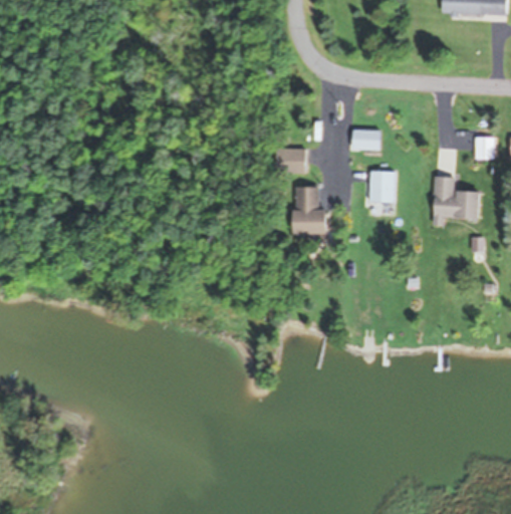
[(509,0),(441,0),(442,14),(510,15),(509,0)]
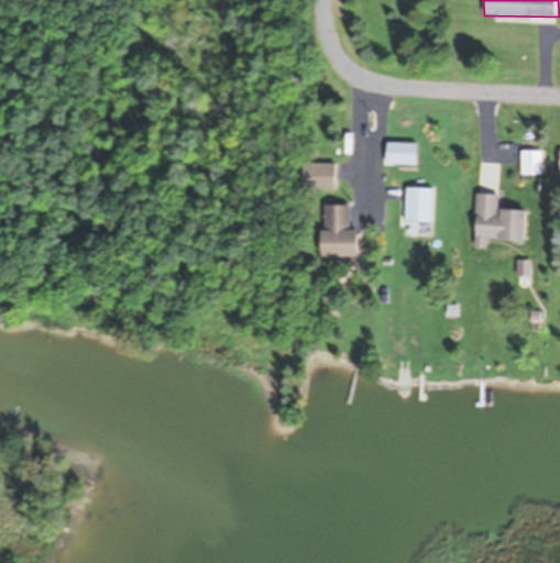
[(520,174),(540,174),(540,150),(520,150),(520,174)]
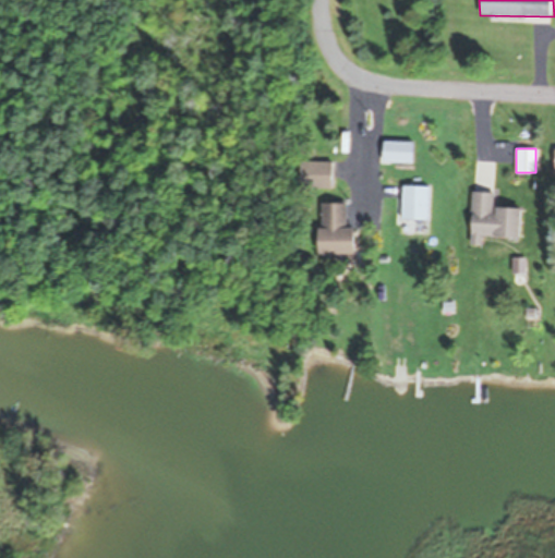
[(330,187),(330,160),(310,160),(310,187),(330,187)]
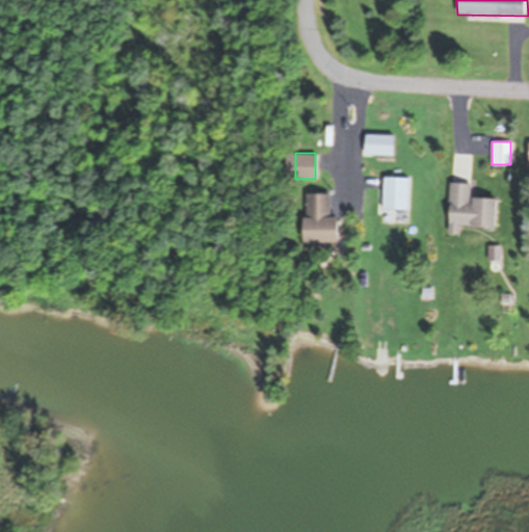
[(381,209),(407,209),(407,177),(381,177),(381,209)]
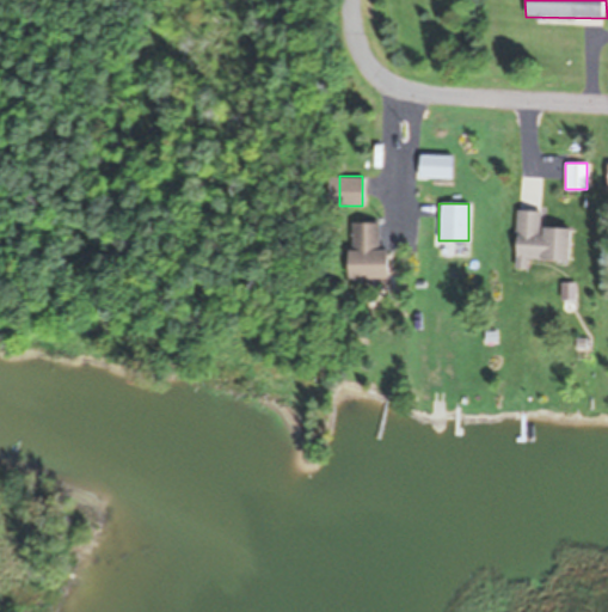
[(528,259),(572,261),(572,228),(540,228),(540,210),(516,209),(515,269),(528,269),(528,259)]
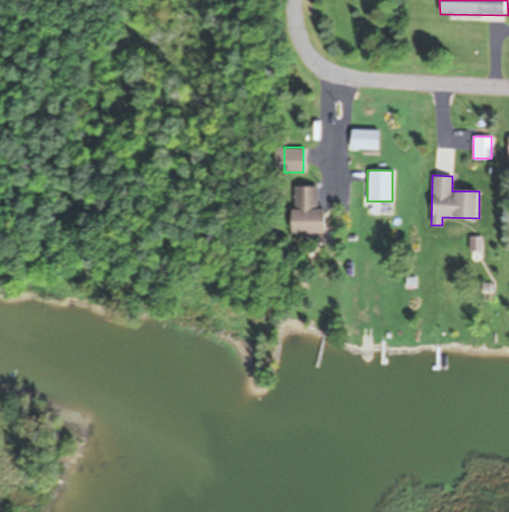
[(317,186),(291,186),(291,234),(330,234),(330,209),(317,209),(317,186)]
